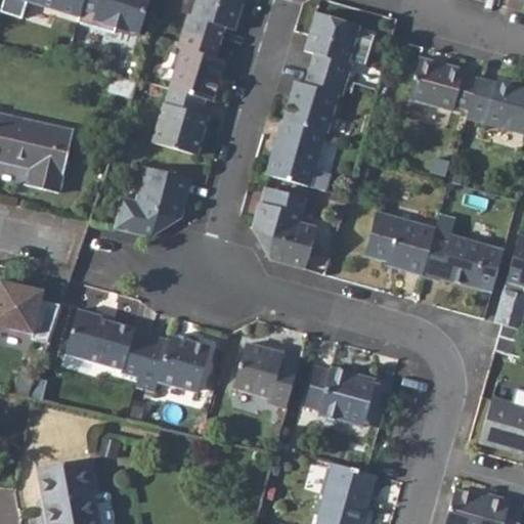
[(1,0),(0,6),(0,10),(20,17),(26,1),(77,16),(82,0),(1,0)]
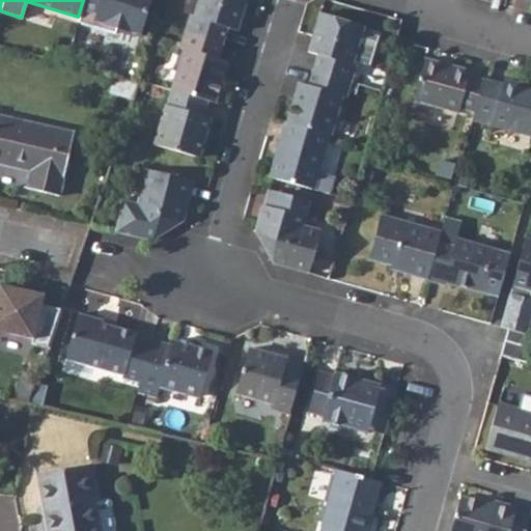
[(83,0),(78,17),(77,22),(114,33),(116,26),(139,33),(148,0),(83,0)]
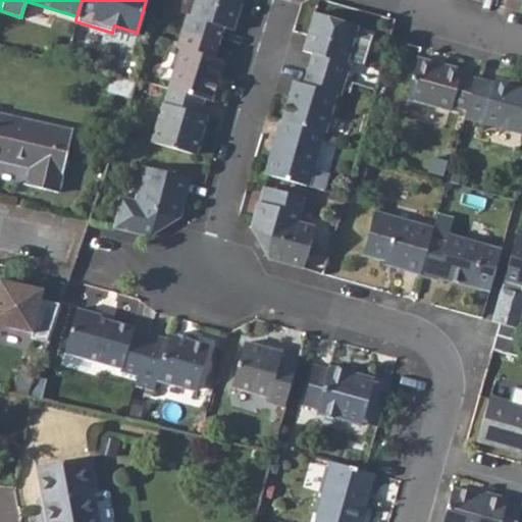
[(240,0),(193,0),(189,14),(186,13),(180,31),(218,41),(222,25),(232,28),(240,0)]
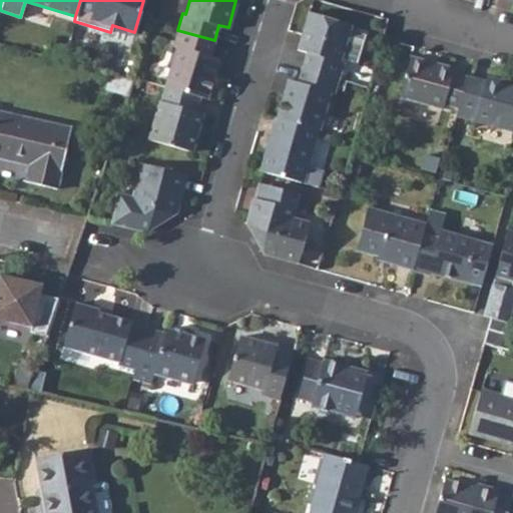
[(352,21),(309,8),(298,46),(308,49),(304,64),(340,74),(345,59),(342,58),(342,54),(351,25),(352,21)]
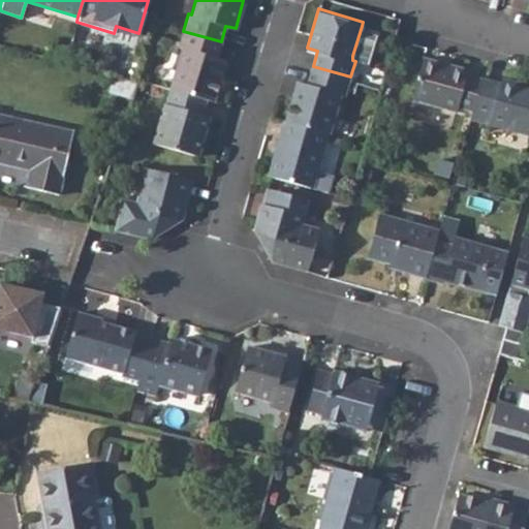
[(352,56),(368,60),(376,31),(362,26),(352,56)]
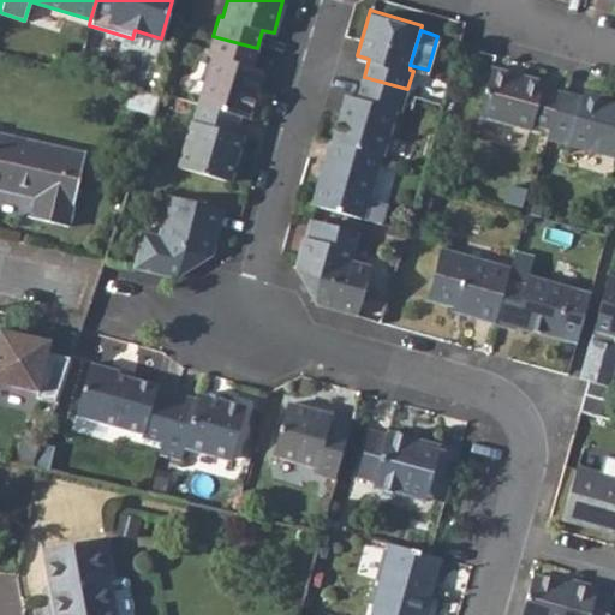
[(257,48),(213,36),(208,55),(212,57),(199,105),(239,114),(252,118),(264,70),(252,66),(257,48)]
